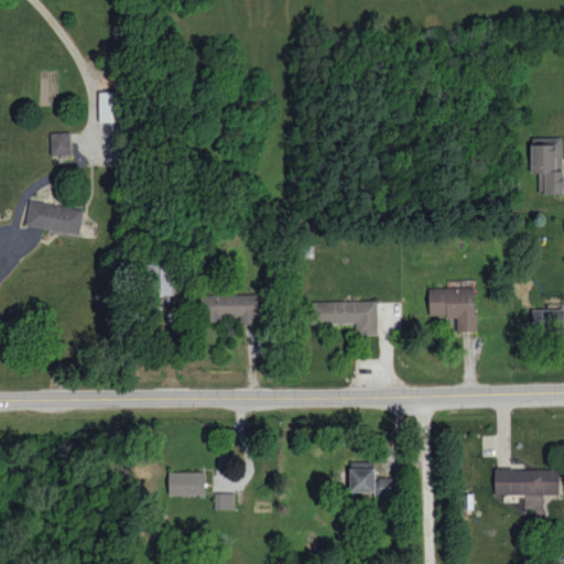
[(99,91),(99,121),(122,120),(122,90),(99,91)]
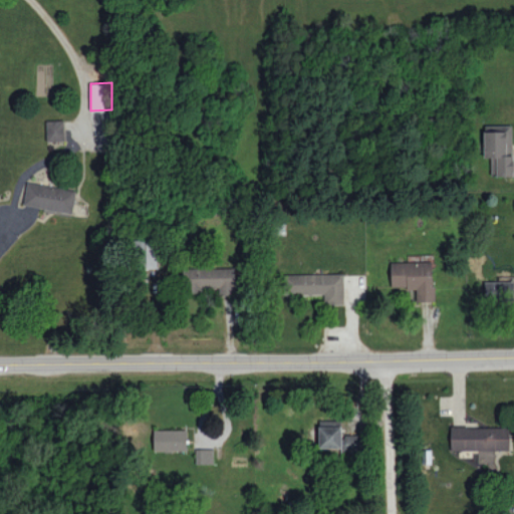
[(47,141),(65,140),(64,119),(46,120),(47,141)]
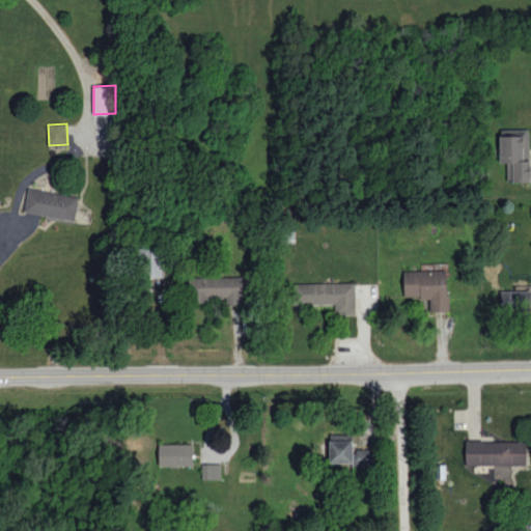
[(500,163),(508,163),(507,182),(529,182),(530,130),(501,130),(500,163)]
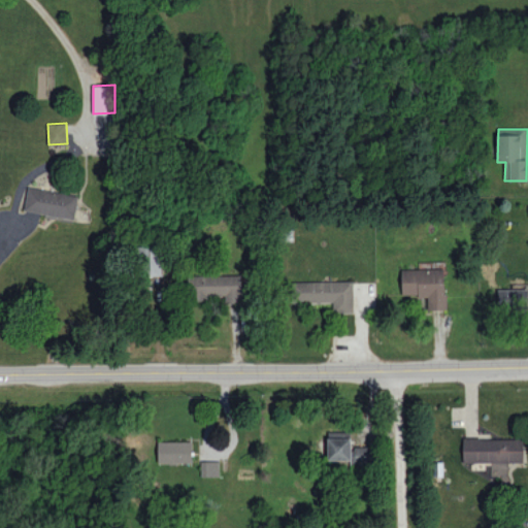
[(24,211),(75,219),(78,195),(28,187),(24,211)]
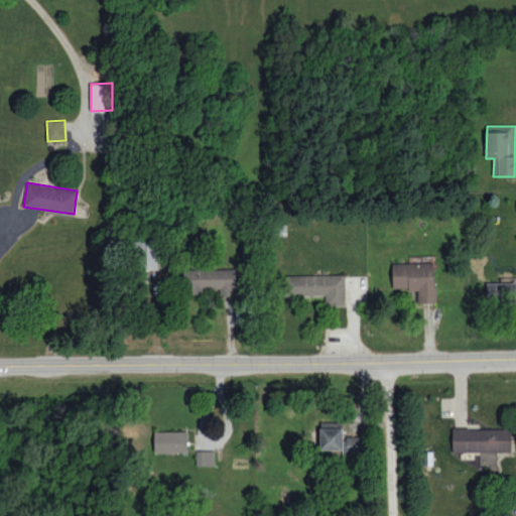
[(146,269),(158,269),(159,242),(147,241),(146,269)]
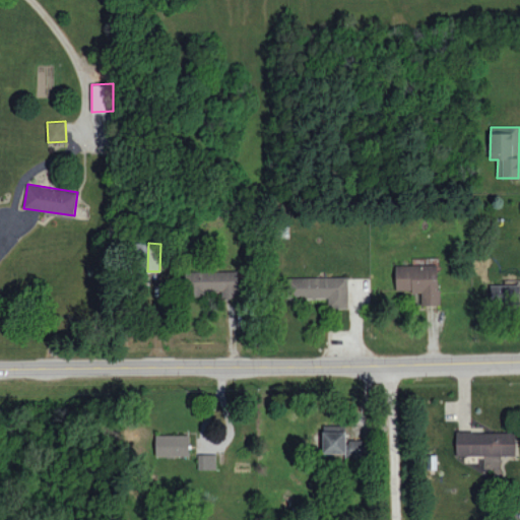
[(395,265),(396,290),(420,290),(421,305),(439,305),(438,264),(395,265)]
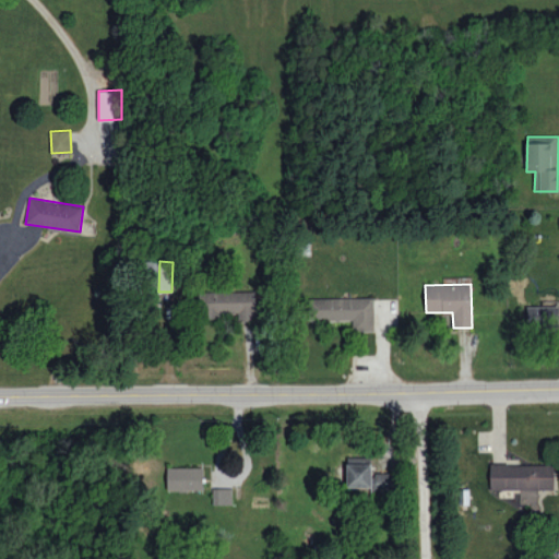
[(256,290),(203,293),(204,314),(238,313),(238,322),(257,321),(256,290)]
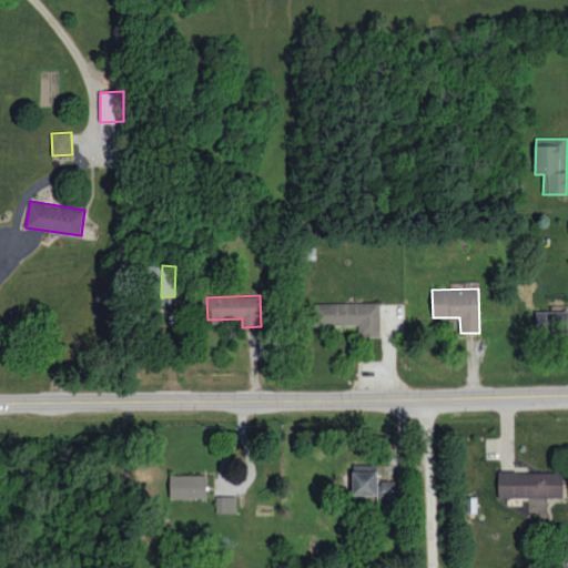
[(381,302),(316,303),(316,325),(358,325),(358,336),(381,336),(381,302)]
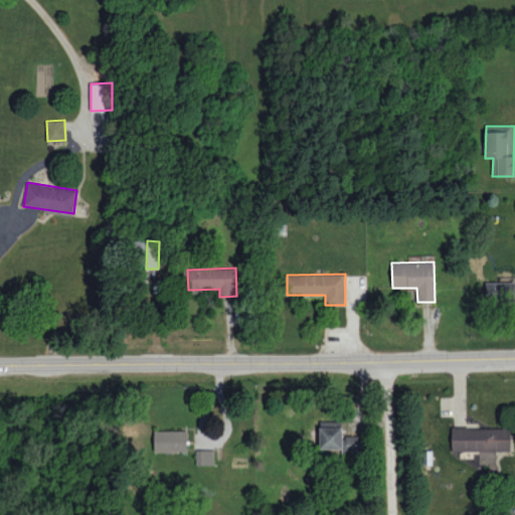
[(514,281),(514,282),(486,282),(486,301),(514,300),(514,281)]
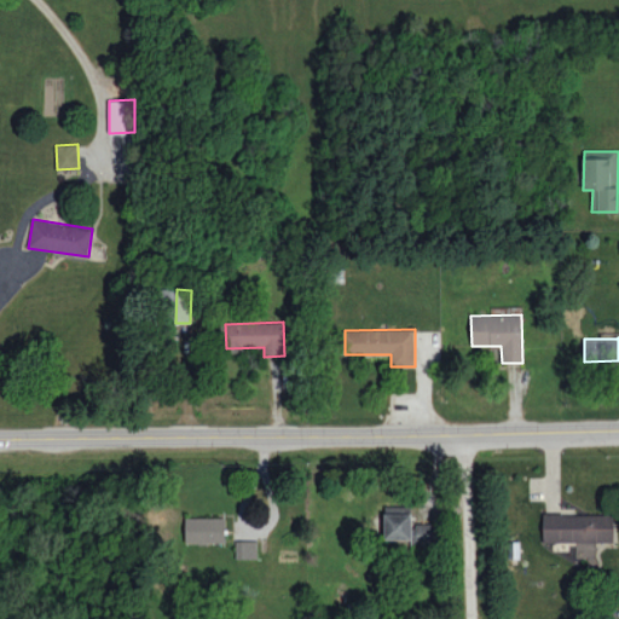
[(411,505),(385,507),(386,539),(412,538),(412,545),(440,545),(440,524),(412,524),(411,505)]
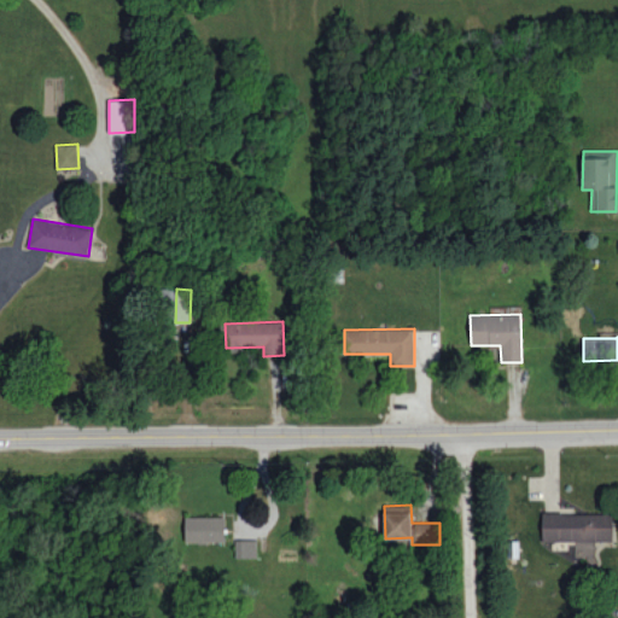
[(542,541),(612,540),(612,512),(542,513),(542,541)]
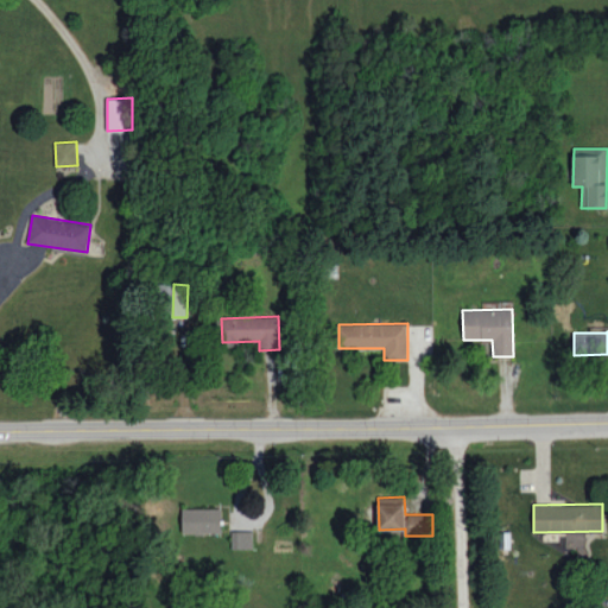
[(183,533),(221,533),(221,507),(182,508),(183,533)]
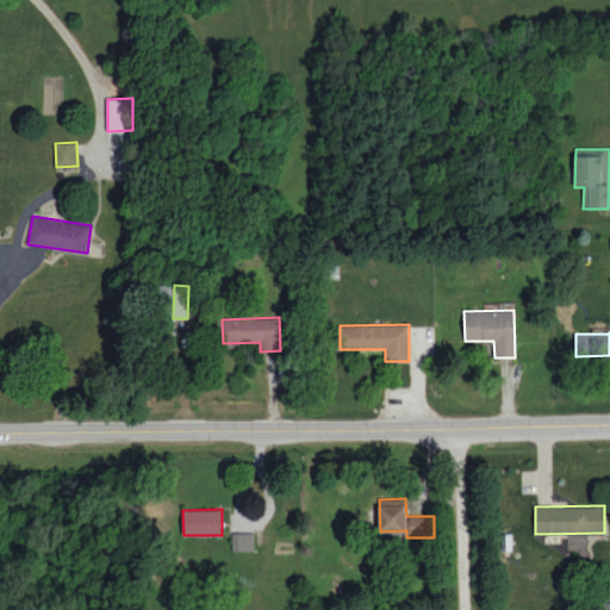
[(253,531),(232,533),(232,551),(254,551),(253,531)]
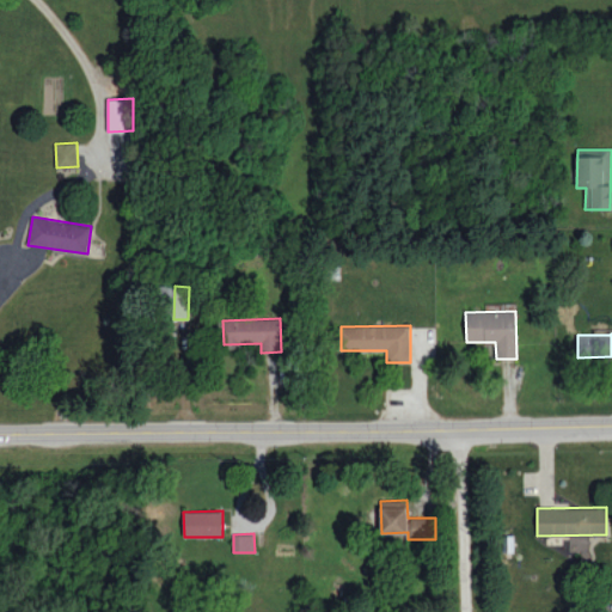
All buildings are outlined.
